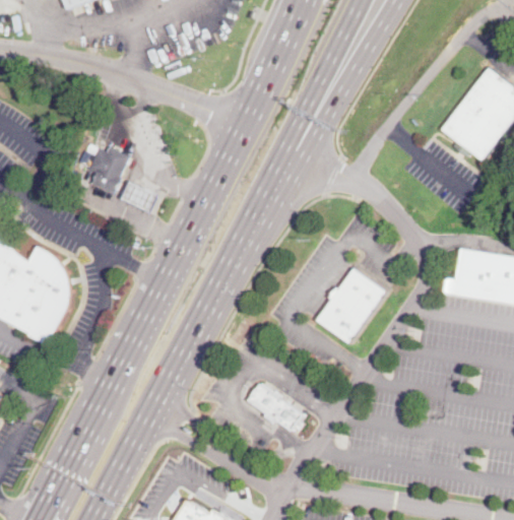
[(90,0),(67,9),(63,0),(90,0)]
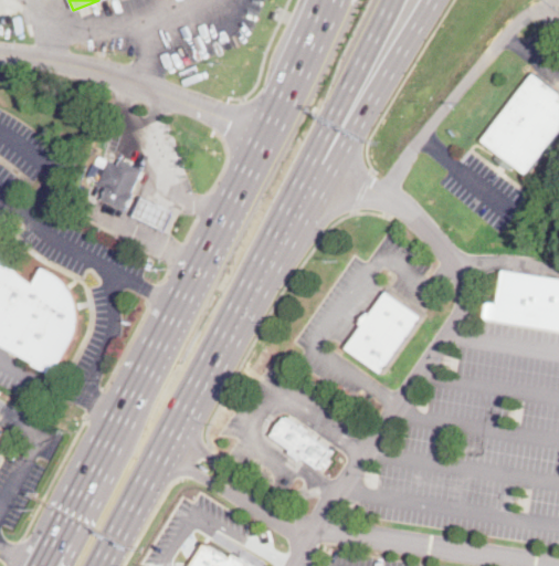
[(558,127),(533,164),(525,173),(523,176),(510,166),(506,171),(489,159),(494,153),(477,140),(529,72),(558,95),(558,127)]
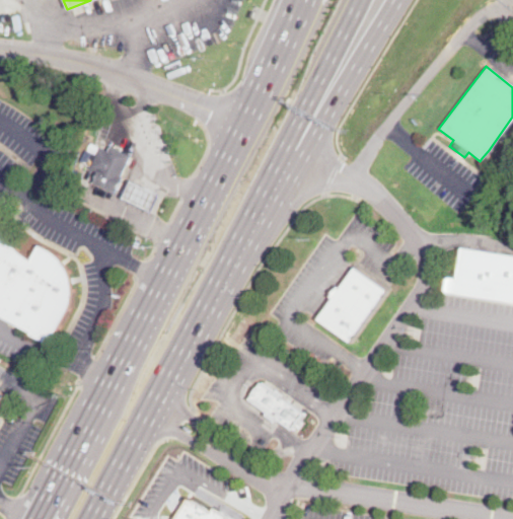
[(108,147),(125,155),(127,156),(118,176),(120,176),(112,193),(90,182),(94,172),(86,168),(87,165),(83,163),(88,153),(92,155),(95,147),(104,151),(106,146),(108,147)]
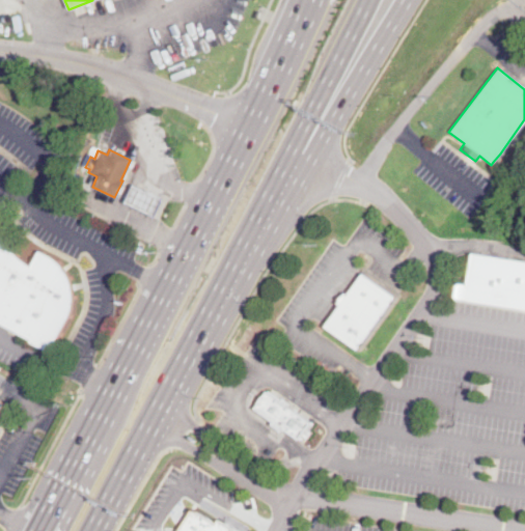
[(156,214),(154,218),(122,204),(132,184),(163,198),(156,214)]
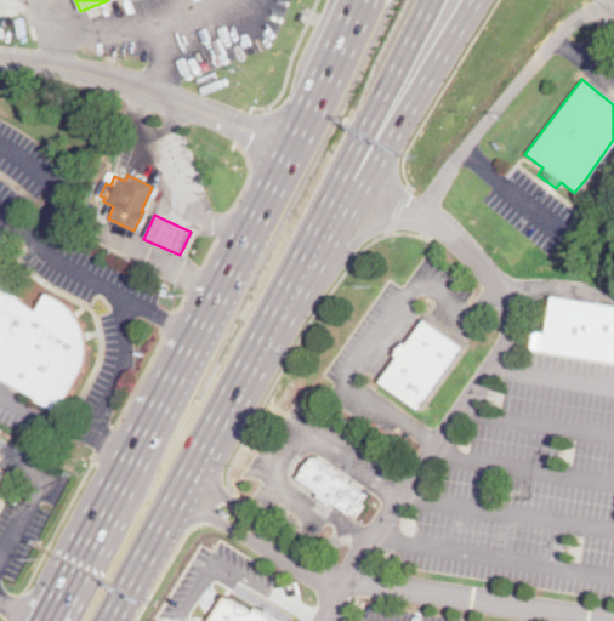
[(0,278),(4,283),(11,291),(23,303),(28,308),(34,312),(44,295),(55,300),(64,307),(72,314),(78,324),(83,340),(84,348),(81,359),(78,371),(57,410),(34,399),(35,397),(0,377),(0,278)]
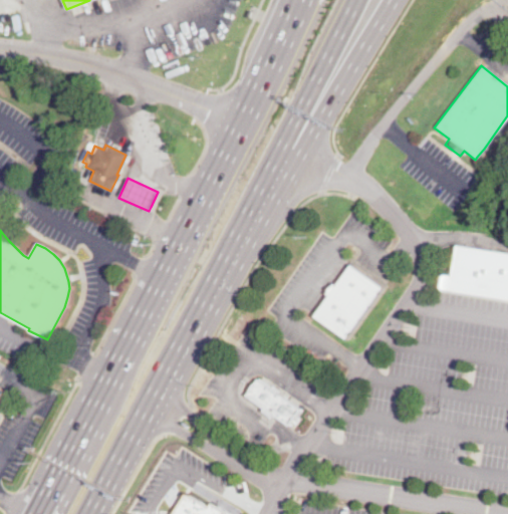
[(507,253),(507,299),(439,289),(442,275),(450,276),(454,245),(507,253)]
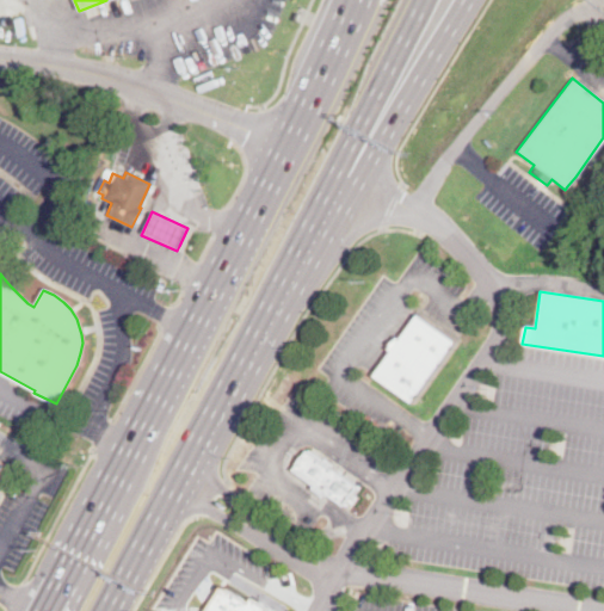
[(415,314),(455,343),(411,403),(373,376),(389,352),(386,350),(395,337),(398,339),(415,314)]
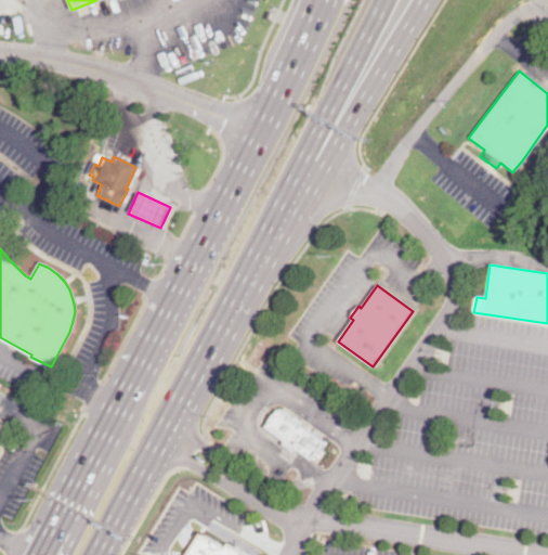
[(322,442),(317,449),(321,452),(316,459),(312,456),(310,460),(294,449),(291,451),(282,444),(284,441),(264,427),(276,410),(322,442)]
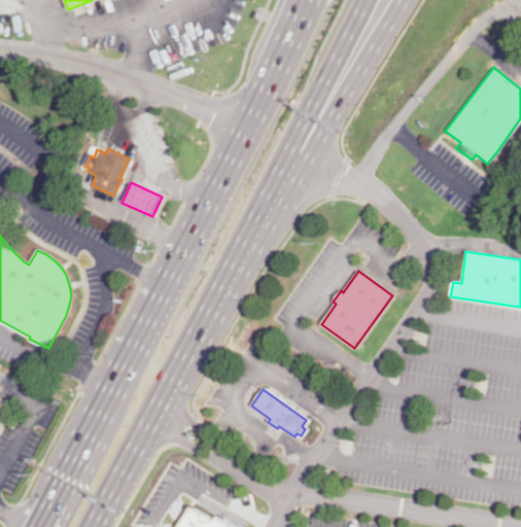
[(192,507),(212,520),(214,516),(233,526),(173,526),(186,504),(192,507)]
